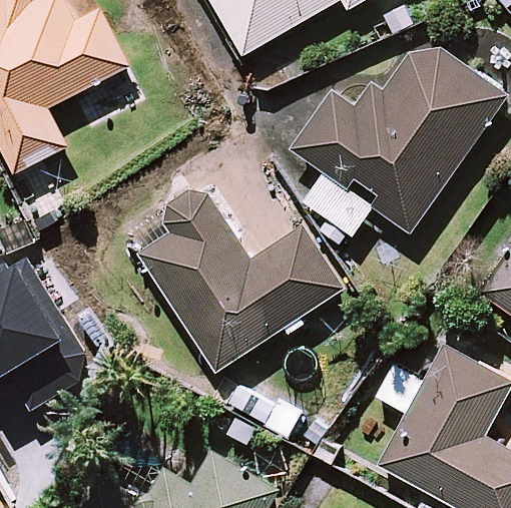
[(45,0),(19,13),(12,0),(0,0),(0,145),(15,174),(67,147),(47,109),(129,67),(100,9),(75,22),(63,0),(45,0)]
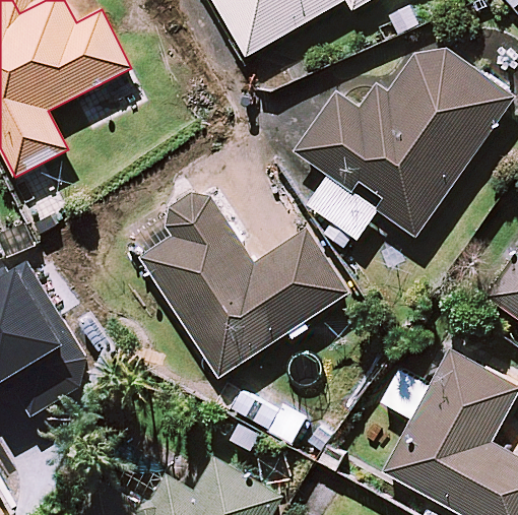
[(213,0),(246,56),(345,0),(351,11),(371,0),(213,0)]
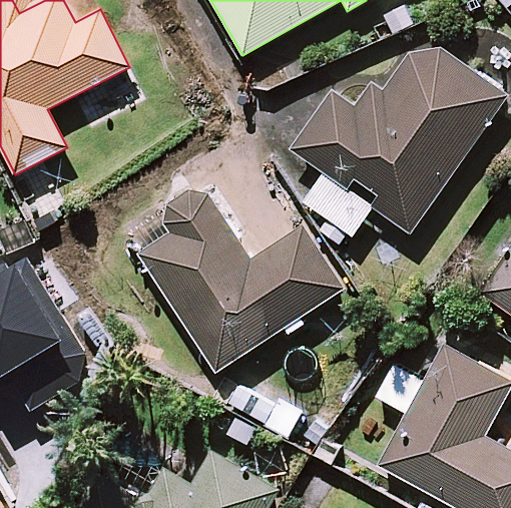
[(507,98),(421,38),(366,117),(333,94),(294,150),(327,173),(306,204),(353,237),(374,208),(411,234),(507,98)]
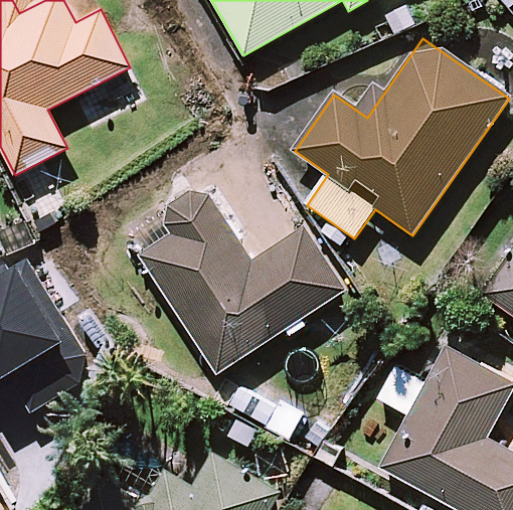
[(250,264),(200,186),(162,211),(175,232),(140,256),(217,374),(345,291),(305,228),(250,264)]
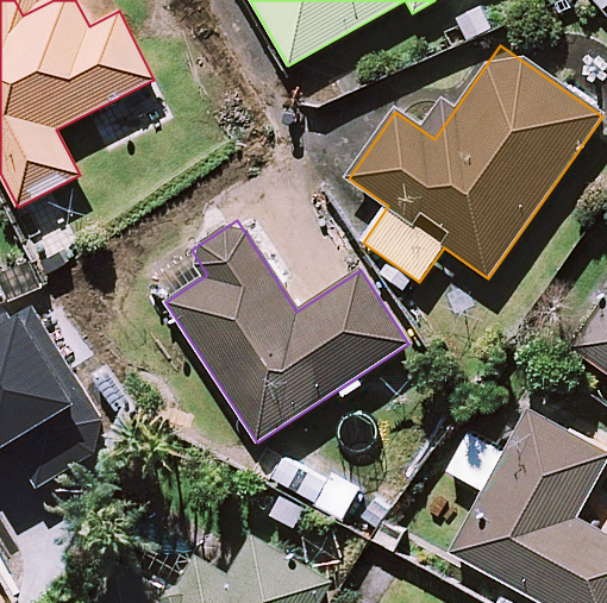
[(606,299),(573,350),(606,374),(606,299)]
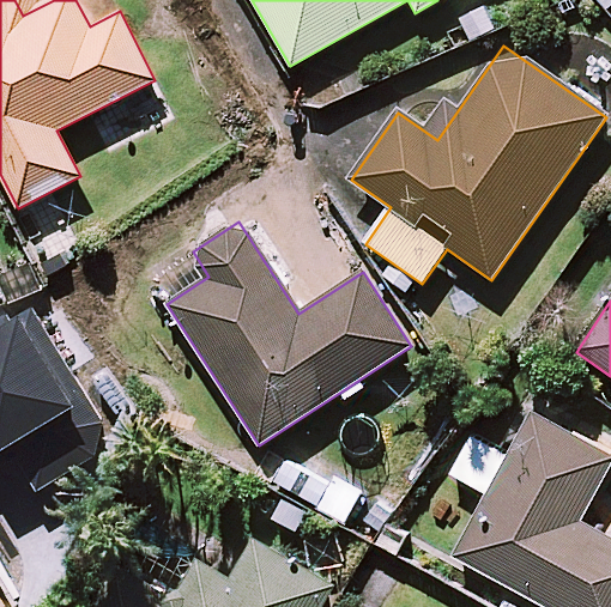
[(610,461),(610,459),(531,416),(509,456),(472,436),(451,475),(490,497),(457,558),(546,606),(610,606),(610,539),(579,522),(610,461)]
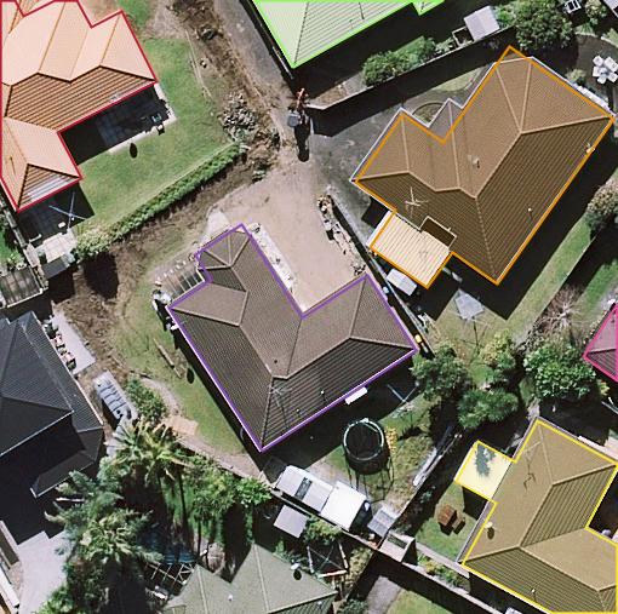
[(365,500),(319,471),(299,501),(347,531),(365,500)]
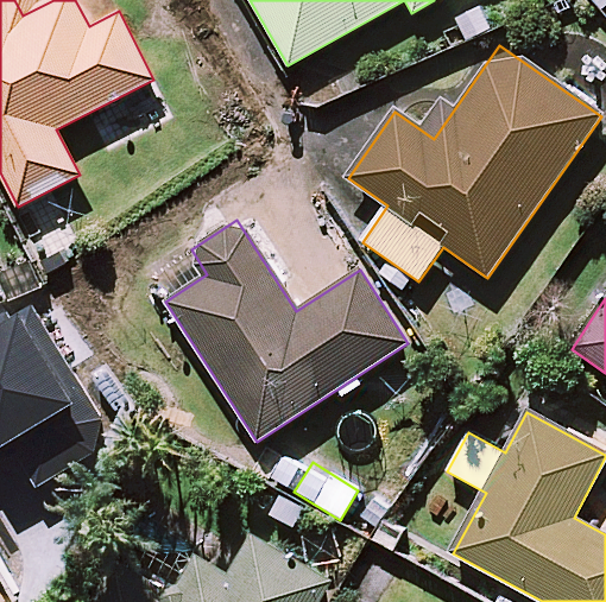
[(319,601),(327,589),(246,543),(228,575),(195,556),(168,601),(157,601),(108,572),(90,601),(319,601)]
